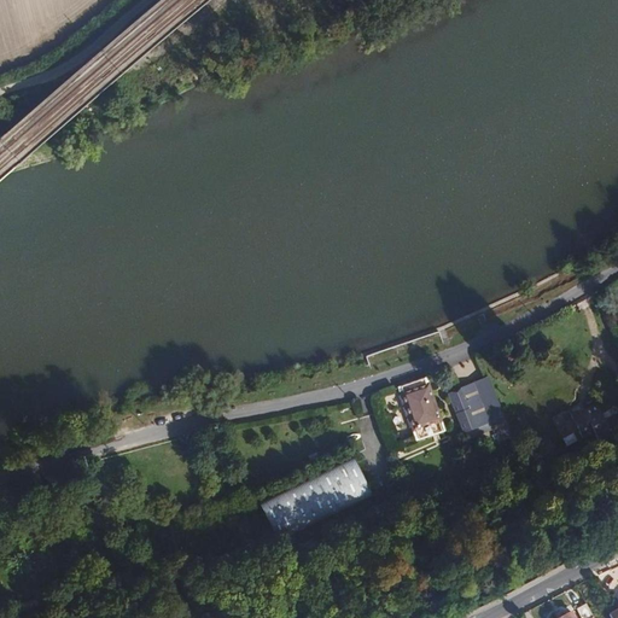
[(431,377),(396,389),(414,441),(432,435),(430,424),(443,419),(431,385),(433,384),(431,377)]
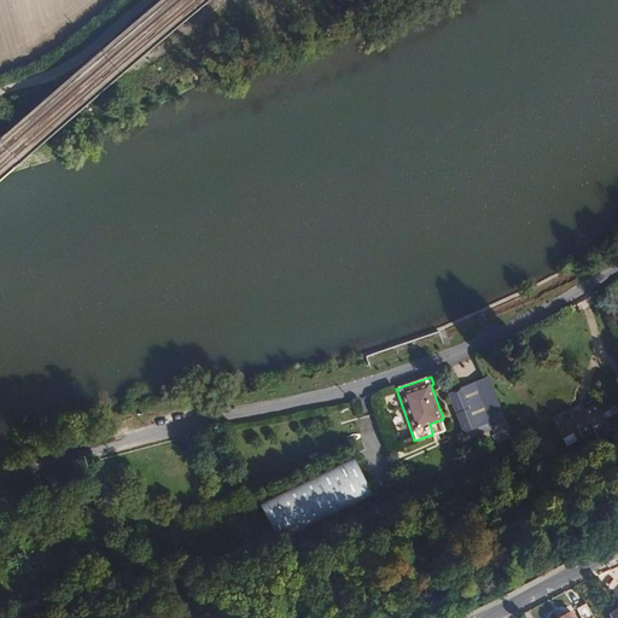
[(512,436),(488,379),(460,390),(461,392),(452,396),(466,431),(490,421),(491,426),(499,442),(512,436)]
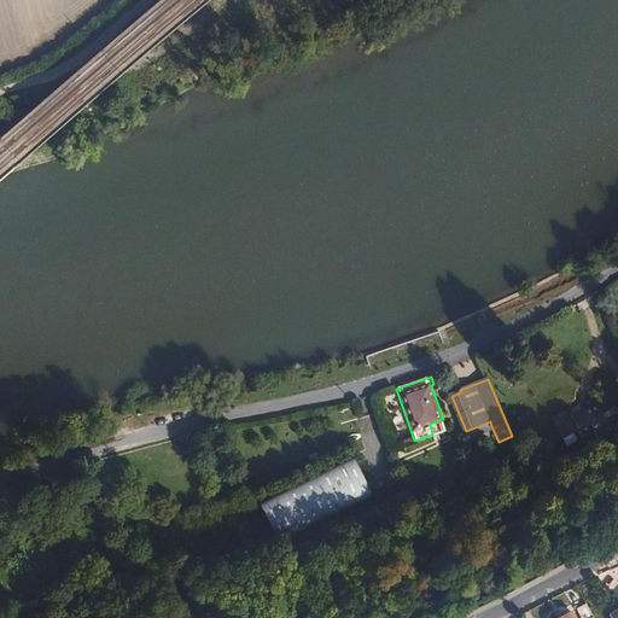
[(490,421),(466,431),(468,436),(491,426),(490,421)]
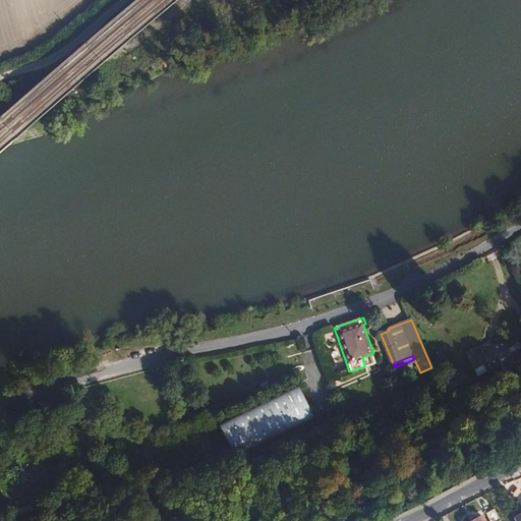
[(297,385),(217,423),(234,457),(313,417),(297,385)]
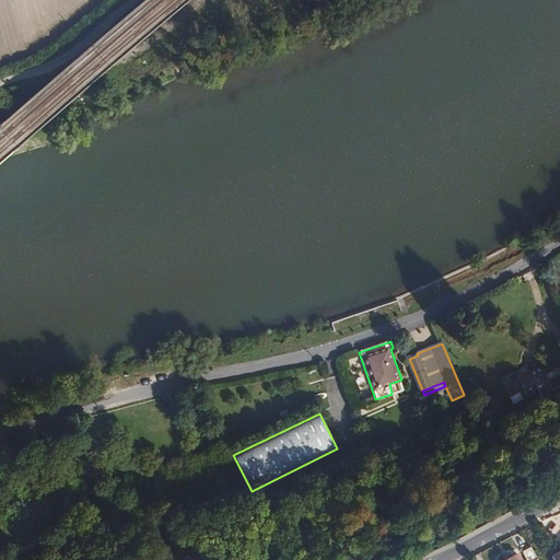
[(240,503),(247,500),(243,493),(236,497),(240,503)]
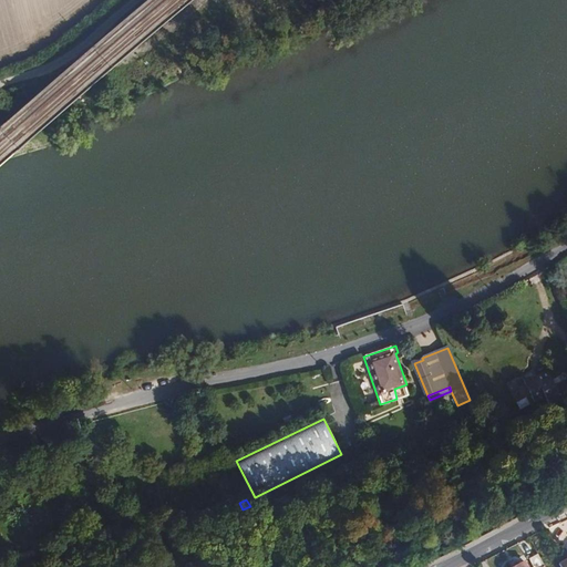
[(543,566),(537,554),(528,559),(532,566),(543,566)]
